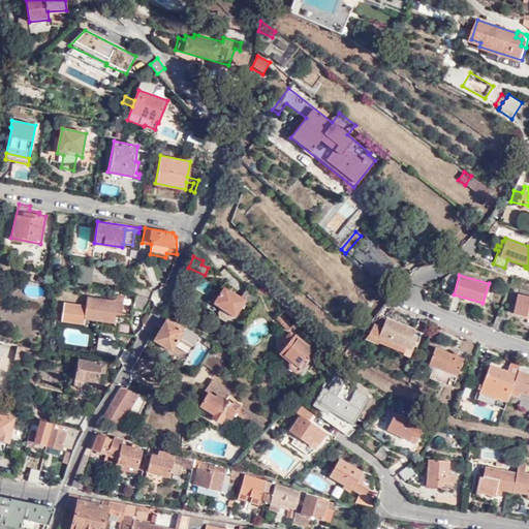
[(209,301),(216,305),(213,309),(214,314),(222,319),(227,318),(230,314),(229,314),(240,298),(241,298),(225,287),(220,284),(219,284),(209,301)]
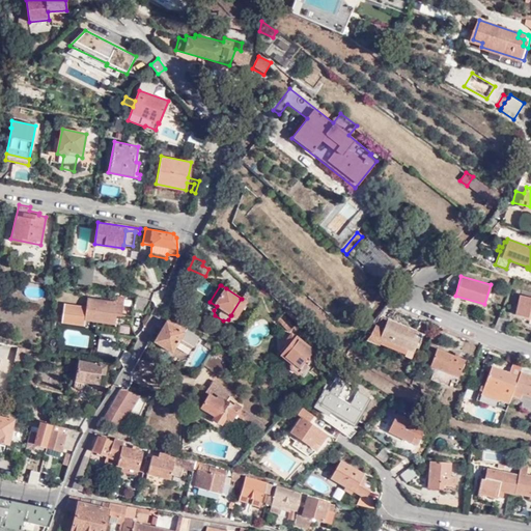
[(242,299),(241,299),(245,302),(251,292),(247,289),(242,299)]
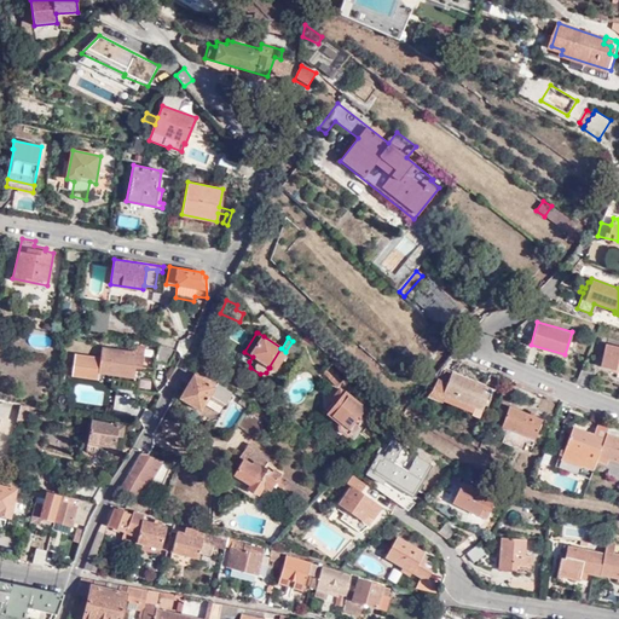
[(293,341),(285,352),(291,356),(298,346),(293,341)]
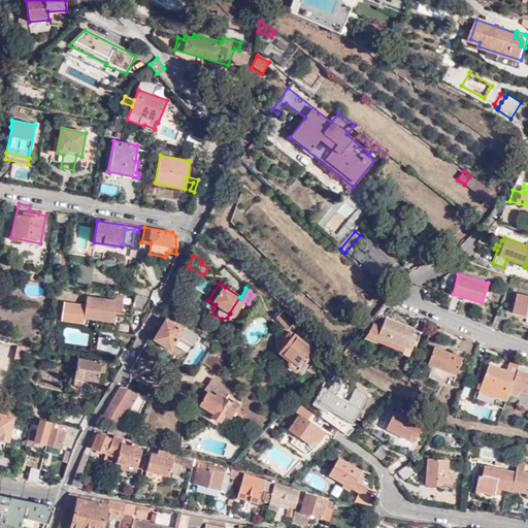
[(513,311),(527,315),(527,295),(517,293),(513,311)]
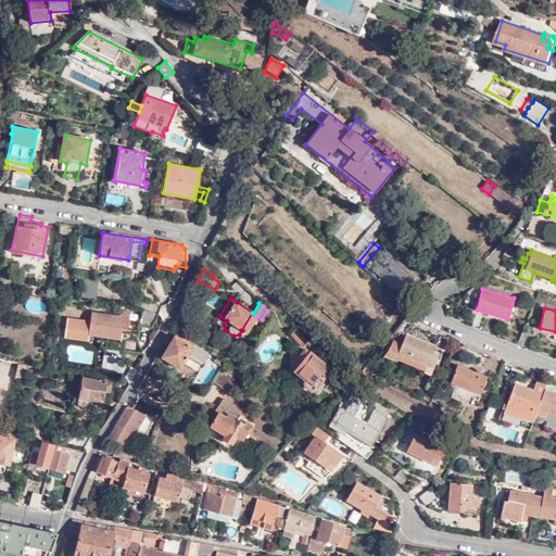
[(92,312),(89,332),(118,338),(121,328),(126,329),(129,312),(118,310),(117,315),(92,312)]
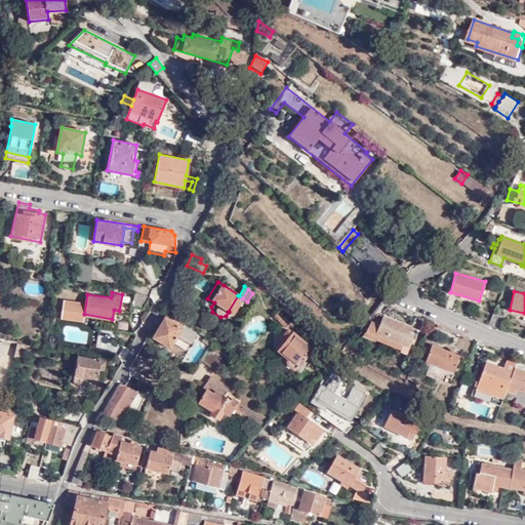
[(149,296),(134,294),(131,308),(144,309),(149,296)]
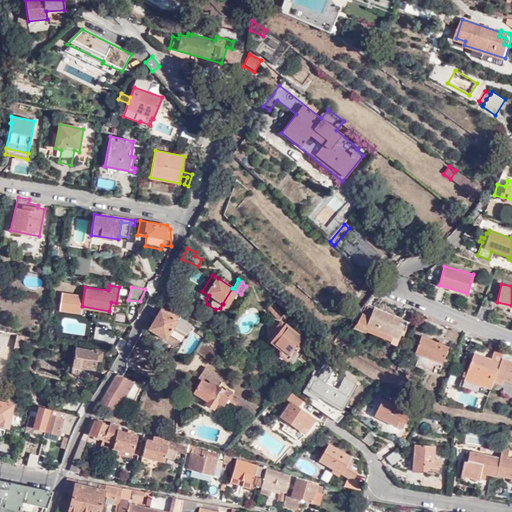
[(276,298),(267,308),(278,320),(282,316),(284,318),(290,312),(276,298)]
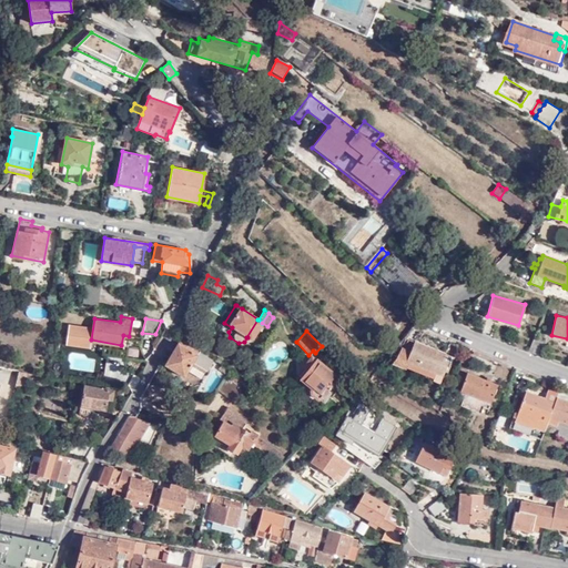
[(534,336),(528,350),(539,354),(545,341),(534,336)]
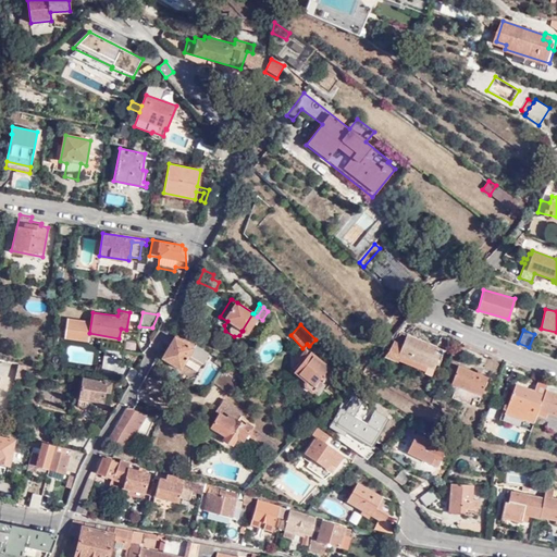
[(177,332),(162,358),(182,369),(189,356),(203,363),(211,351),(177,332)]
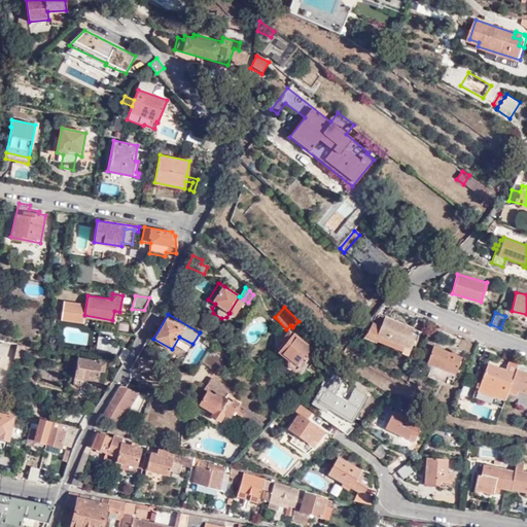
[(411,327),(374,314),(366,323),(370,324),(363,339),(376,344),(377,342),(379,337),(403,345),(401,351),(400,353),(408,355),(411,347),(410,346),(414,336),(409,335),(411,327)]
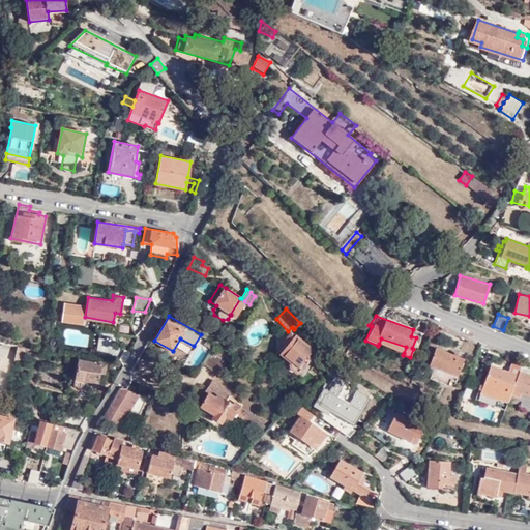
[(440,327),(433,324),(429,335),(436,339),(440,327)]
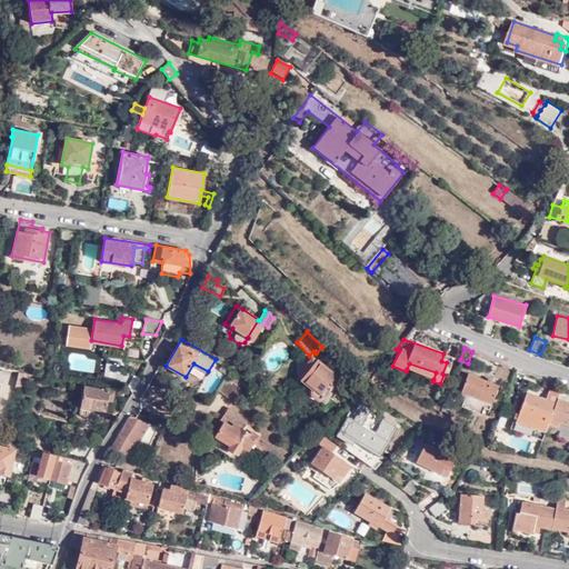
[(311,357),(303,368),(308,372),(301,380),(312,389),(311,390),(311,395),(318,400),(322,399),(339,378),(311,357)]
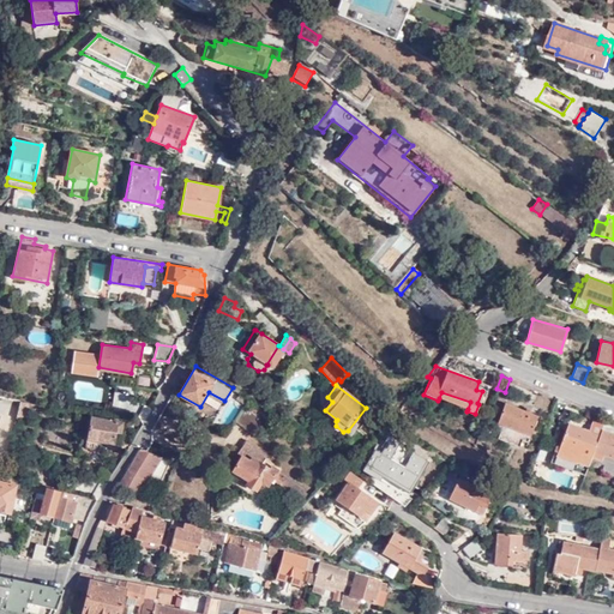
[(439,398),(468,409),(470,402),(441,392),(439,398)]
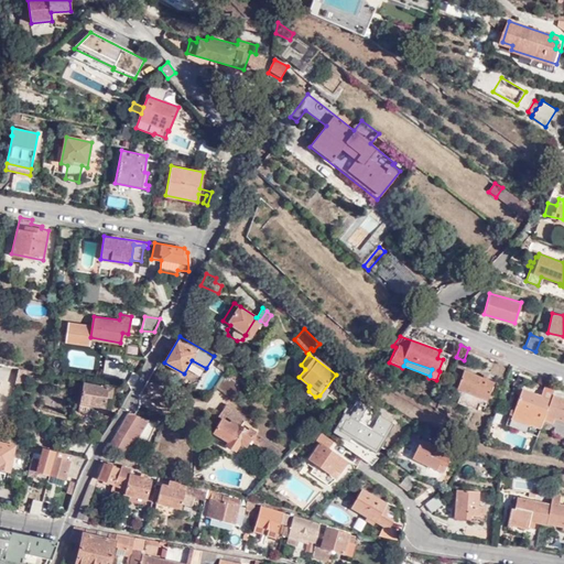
[(24,369),(18,368),(14,382),(21,383),(24,369)]
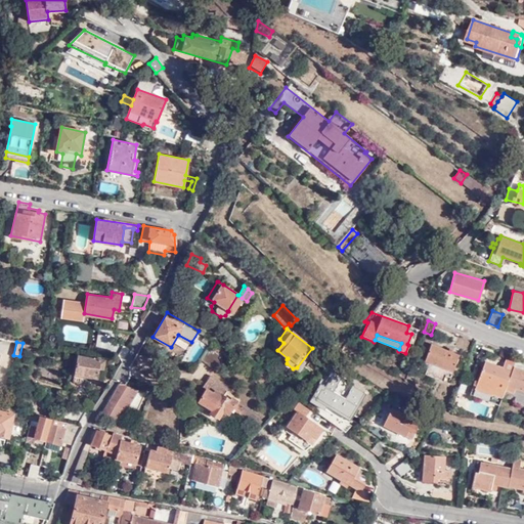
[(459,354),(432,344),(423,365),(427,367),(426,373),(444,381),(446,375),(450,377),(459,354)]
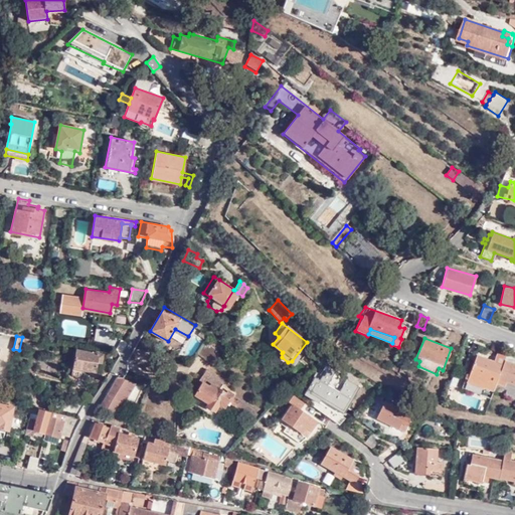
[(209,361),(217,350),(205,342),(197,353),(209,361)]
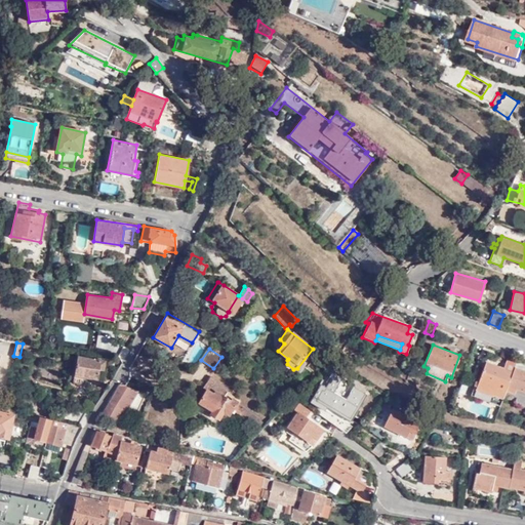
[(99,387),(105,360),(77,355),(73,381),(99,387)]
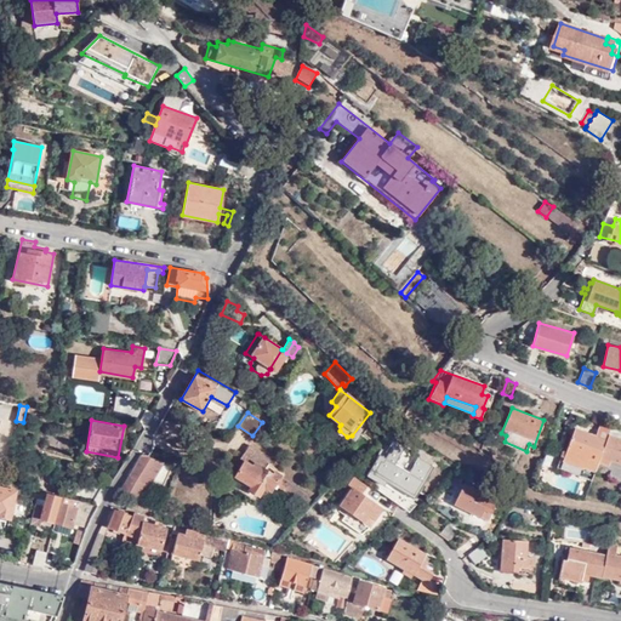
[(594,471),(600,456),(608,434),(611,425),(600,421),(594,436),(575,427),(564,453),(563,451),(558,463),(581,472),(584,466),(592,469),(594,471)]
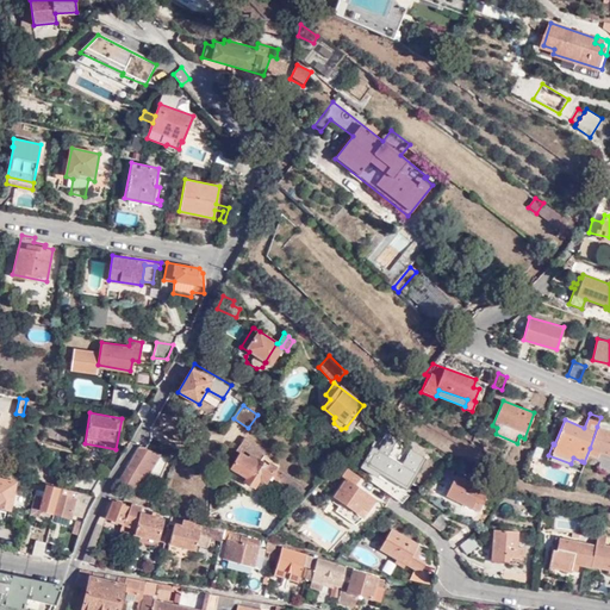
[(609,430),(597,427),(590,448),(604,453),(599,467),(609,471),(609,430)]
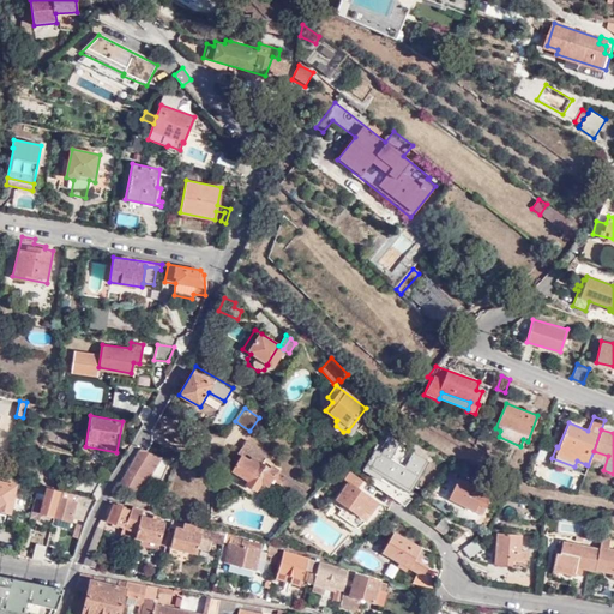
[(383,475),(410,492),(428,461),(414,451),(405,465),(392,458),(401,444),(391,438),(381,453),(375,450),(366,465),(383,475)]
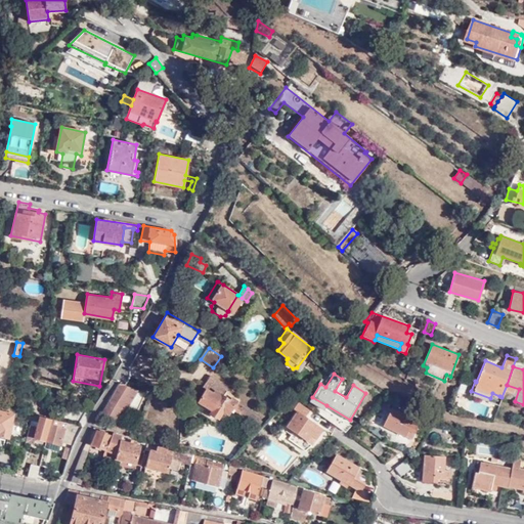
[(235,393),(211,376),(203,388),(206,391),(198,403),(212,411),(210,415),(218,420),(222,412),(228,417),(233,408),(251,421),(252,418),(261,424),(264,420),(232,398),(235,393)]
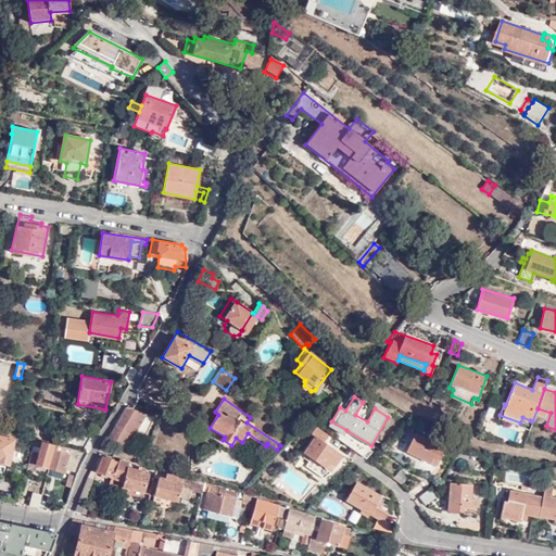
[(126,406),(111,431),(108,439),(123,444),(129,433),(134,436),(147,413),(137,409),(133,407),(126,406)]
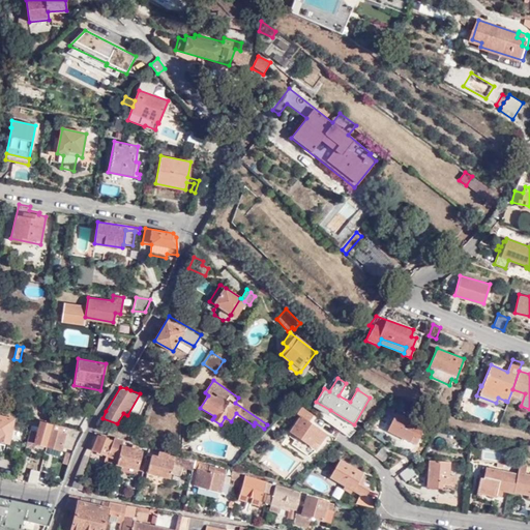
[(314,406),(328,414),(328,413),(330,410),(316,402),(314,406)]
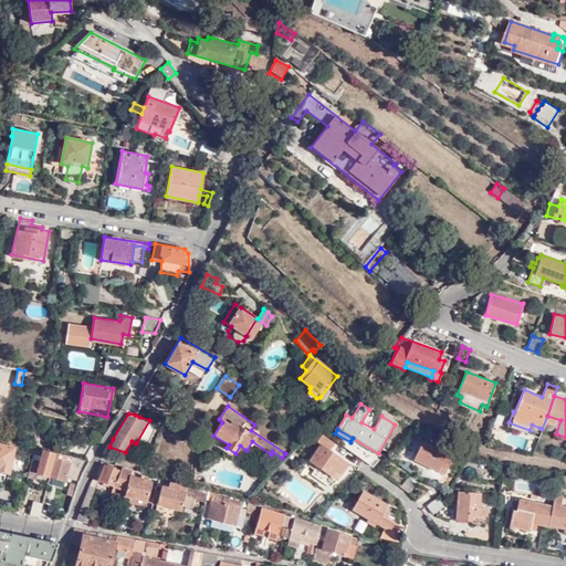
[(331,450),(335,442),(323,433),(317,441),(322,443),(310,461),(317,465),(312,474),(329,486),(338,478),(349,462),(331,450)]
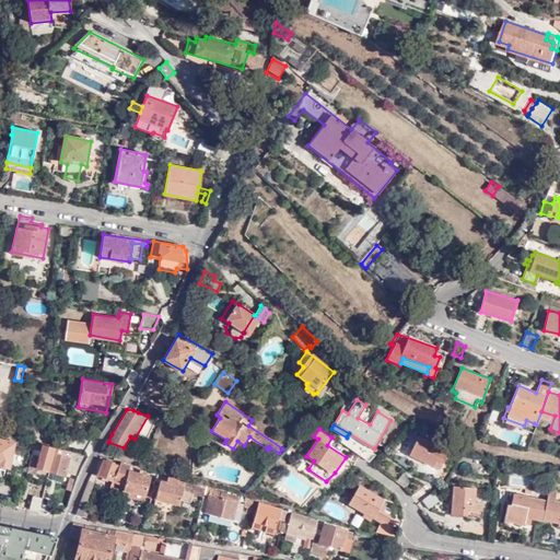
[(12,436),(2,434),(0,433),(0,469),(8,471),(13,443),(11,443),(12,436)]
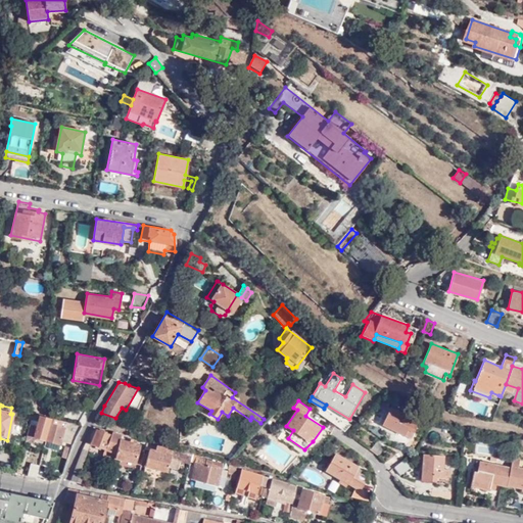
[(351,424),(324,408),(324,409),(321,414),(345,431),(351,424)]
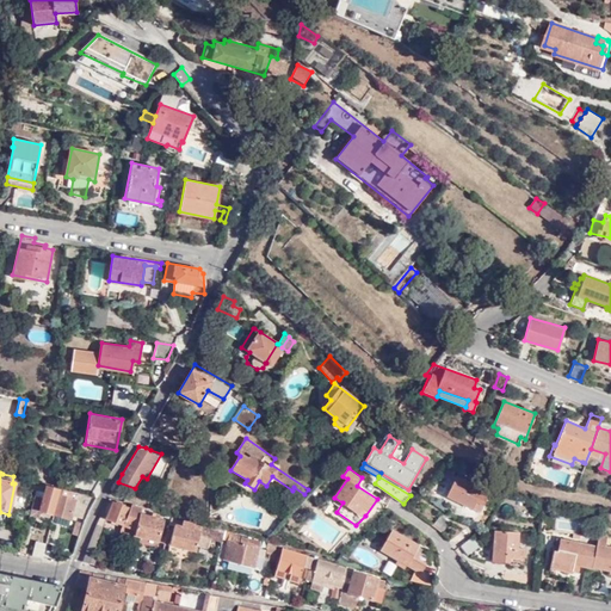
[(477,513),(488,494),(457,476),(445,495),(477,513)]
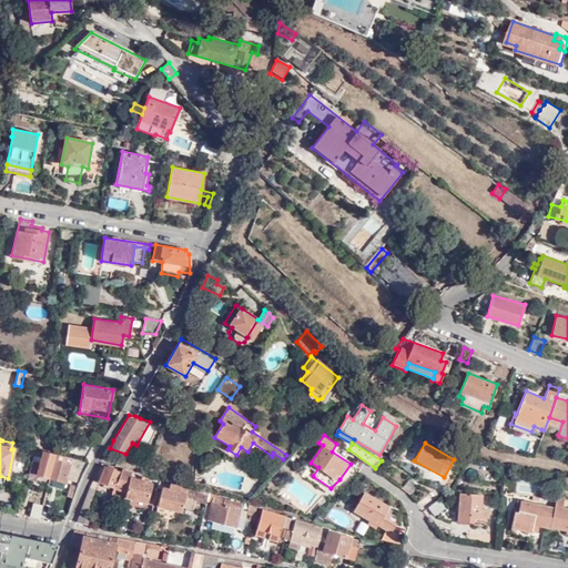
[(54,454),(34,449),(33,455),(41,457),(40,463),(32,460),(28,479),(36,482),(38,475),(48,478),(54,454)]
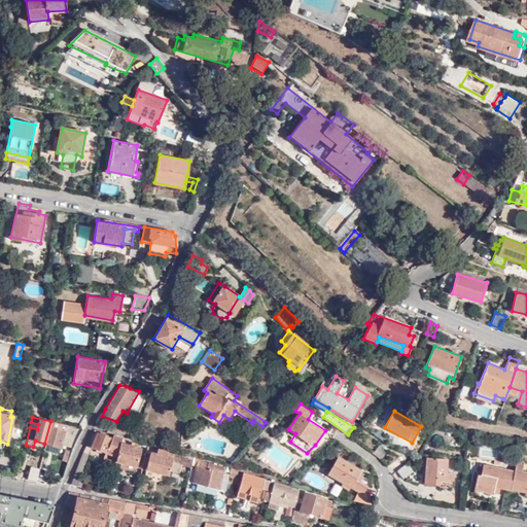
[(82,429),(50,421),(44,444),(47,444),(61,448),(62,445),(73,448),(82,429)]
